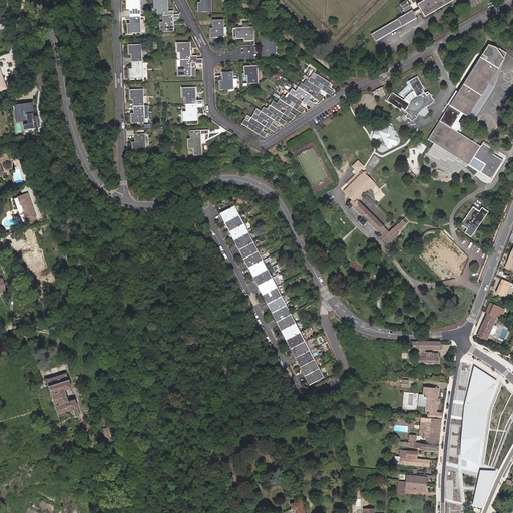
[(129,17),(138,16),(136,0),(123,0),(124,9),(129,9),(129,17)]
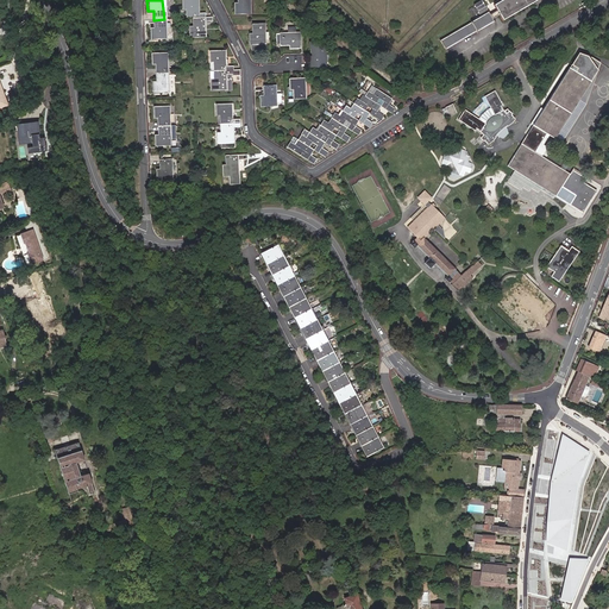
[(189,18),(194,18),(193,0),(176,0),(177,8),(183,8),(183,19),(189,18)]
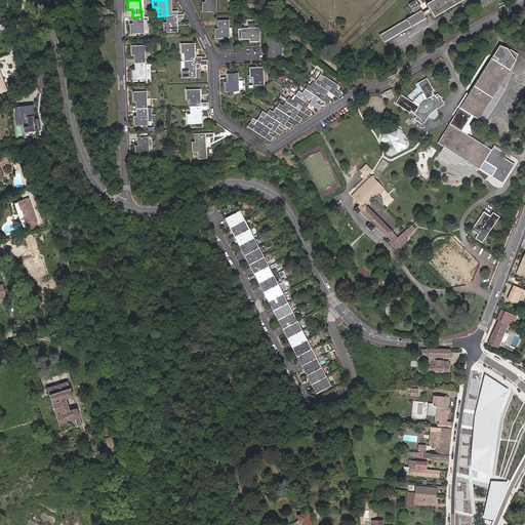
[(213,9),(212,0),(203,0),(203,1),(199,1),(199,10),(213,9)]
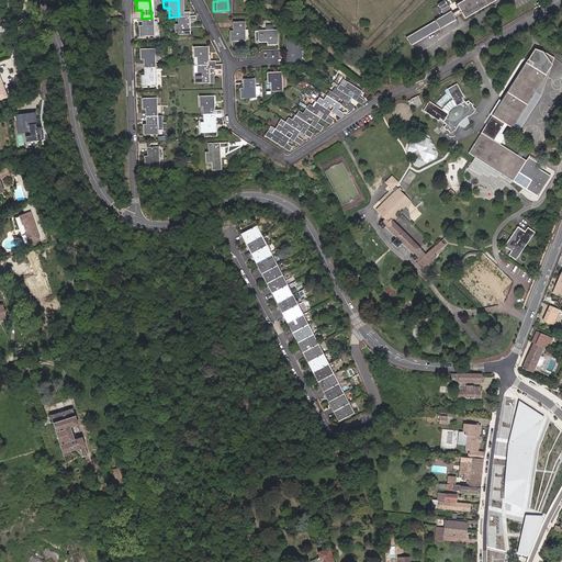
[(441,0),(435,4),(439,13),(448,8),(442,0),(441,0)]
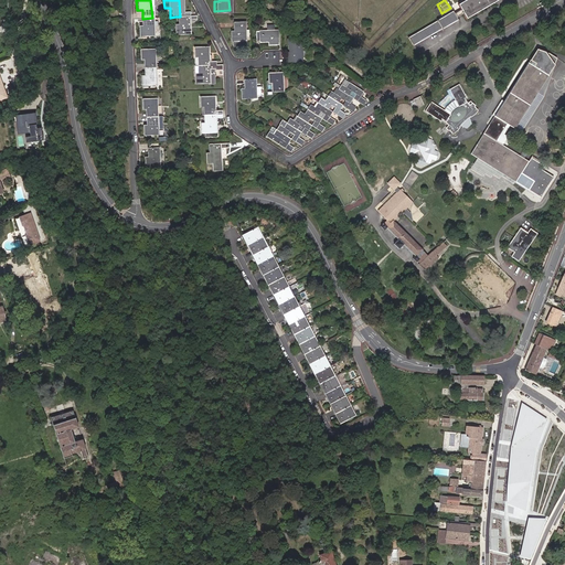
[(462,0),(458,3),(461,8),(462,11),(466,17),(494,0),(462,0)]
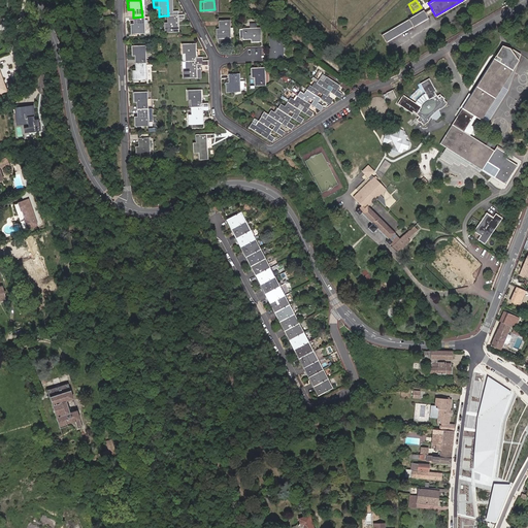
[(425,14),(423,12),(422,9),(407,19),(407,20),(381,35),(385,42),(411,26),(411,27),(427,18),(425,14)]
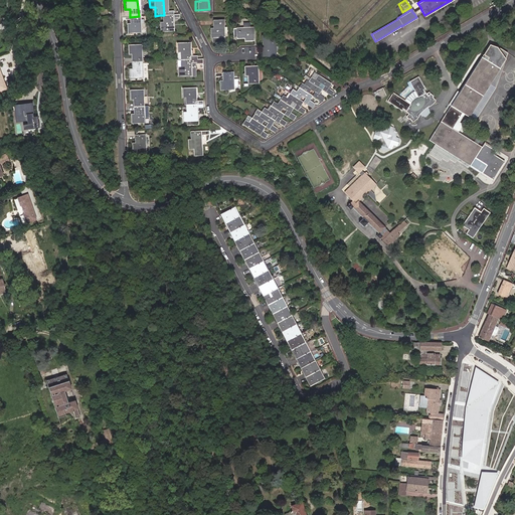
[(176,19),(175,14),(164,15),(160,15),(160,23),(156,23),(157,32),(170,31),(169,19),(176,19)]
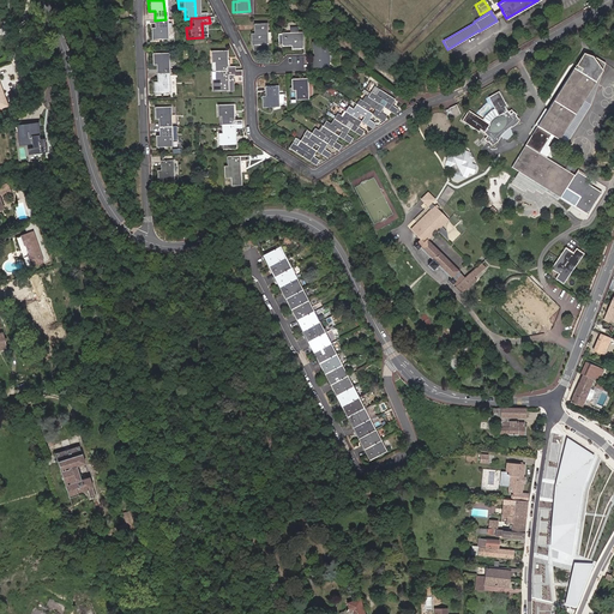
[(167,40),(166,19),(155,20),(155,29),(150,30),(150,40),(167,40)]
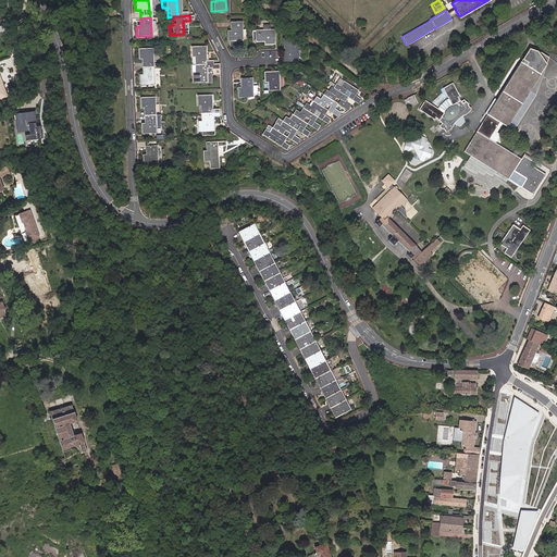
[(242,38),(240,20),(231,21),(232,29),(226,29),(227,39),(242,38)]
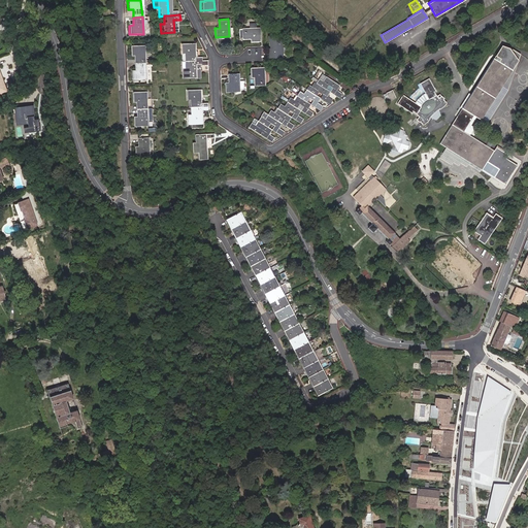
[(259,25),(238,26),(238,36),(250,35),(251,39),(259,39),(259,25)]
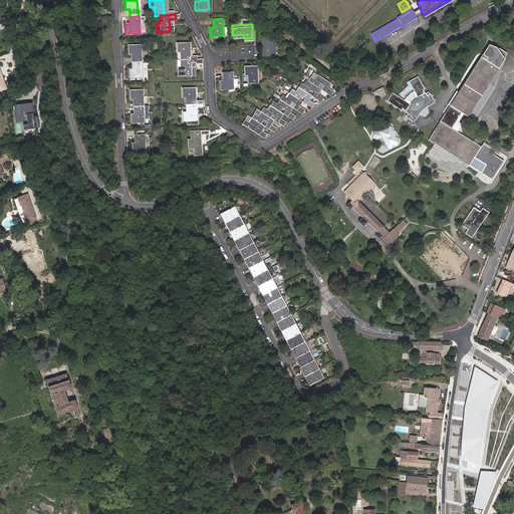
[(275,54),(274,37),(265,37),(266,45),(262,45),(262,54),(275,54)]
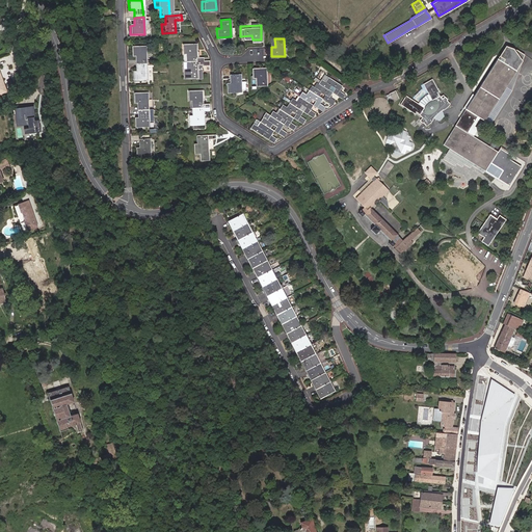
[(186,62),(204,61),(204,57),(195,58),(195,46),(181,46),(182,55),(186,55),(186,62)]
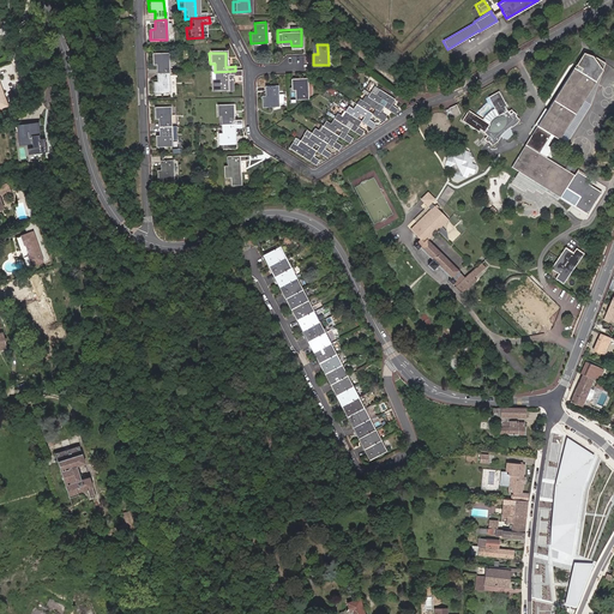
[(157,74),(168,73),(167,54),(151,54),(151,65),(157,65),(157,74)]
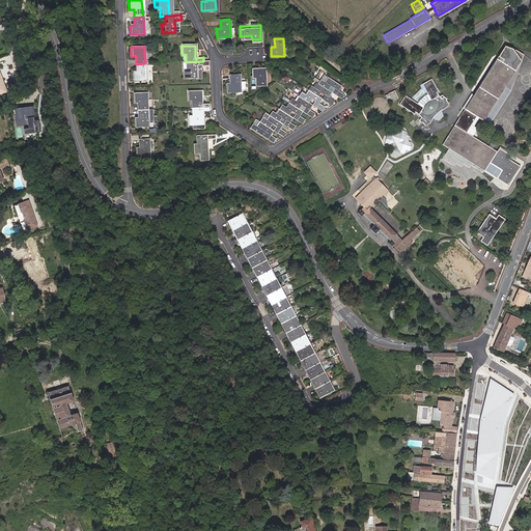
[(487,120),(524,63),(527,56),(514,49),(506,47),(504,51),(500,61),(498,60),(476,96),(467,111),(445,146),(510,187),(523,168),(511,161),(514,158),(502,149),(500,154),(475,138),(480,130),(476,128),(481,119),(486,122),(487,120)]
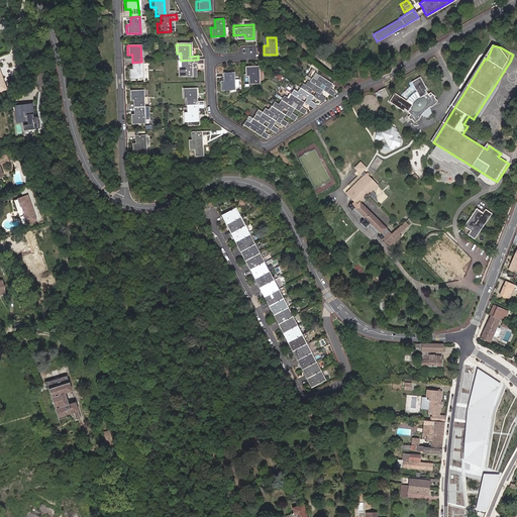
[(201,60),(198,60),(181,61),(181,69),(178,69),(178,78),(194,78),(194,64),(201,64),(201,60)]
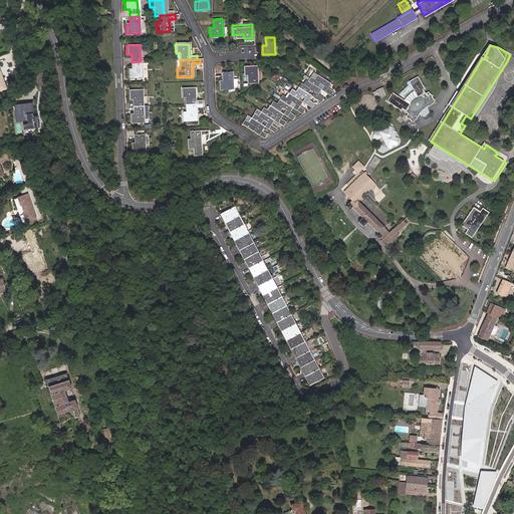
[(142,78),(141,61),(132,62),(132,70),(127,70),(129,79),(142,78)]
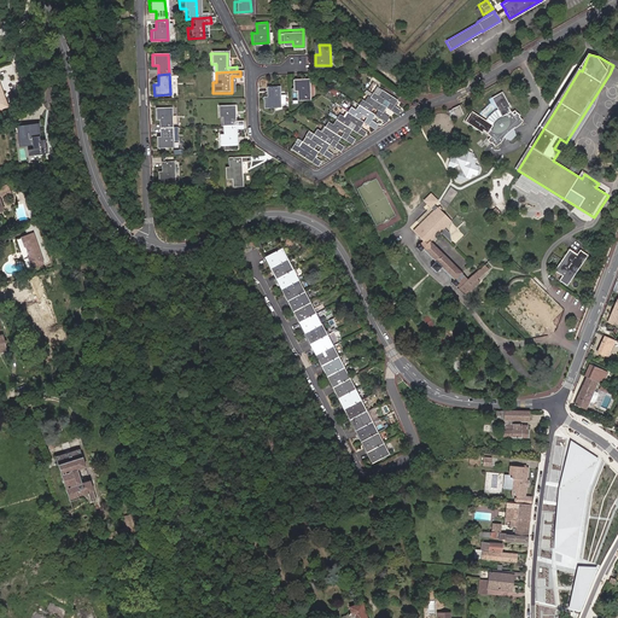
[(573,144),(599,104),(610,74),(567,140),(573,144)]
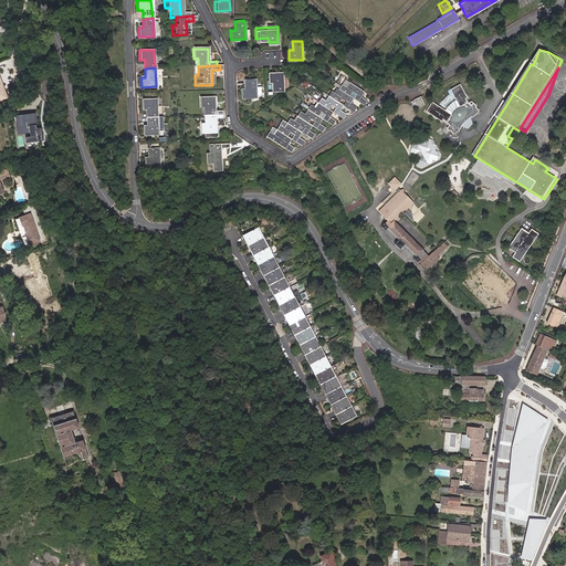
[(283,72),(269,72),(270,82),(272,82),(273,92),(284,91),(283,72)]
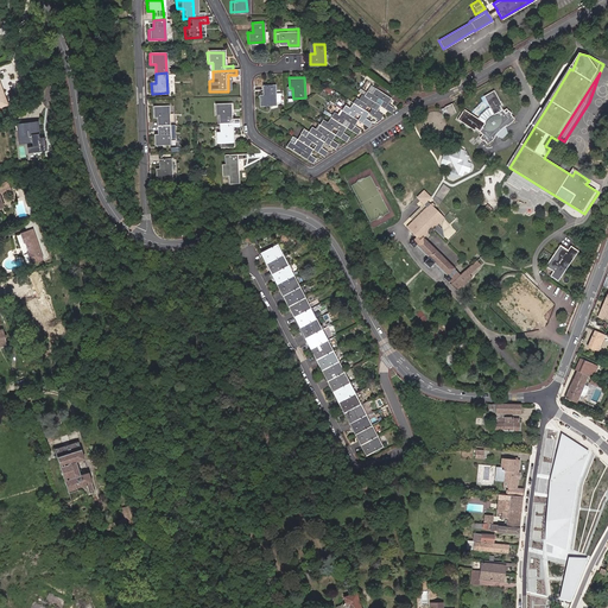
[(276,84),(264,86),(265,95),(260,95),(260,105),(266,105),(266,113),(277,113),(277,100),(276,93),(276,84)]
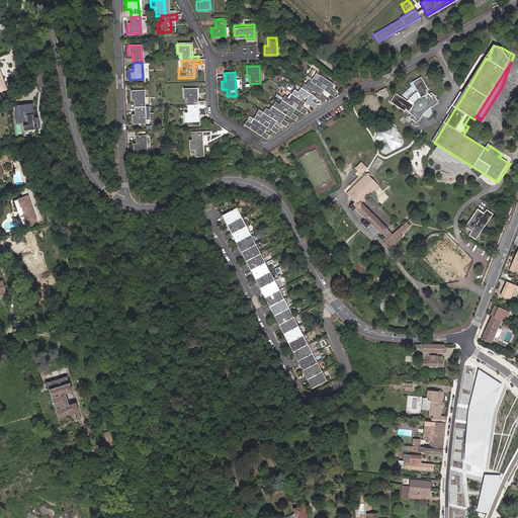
[(322,88),(331,94),(333,90),(328,86),(331,81),(317,73),(314,78),(311,76),(308,79),(318,86),(321,81),(325,84),(322,88)]
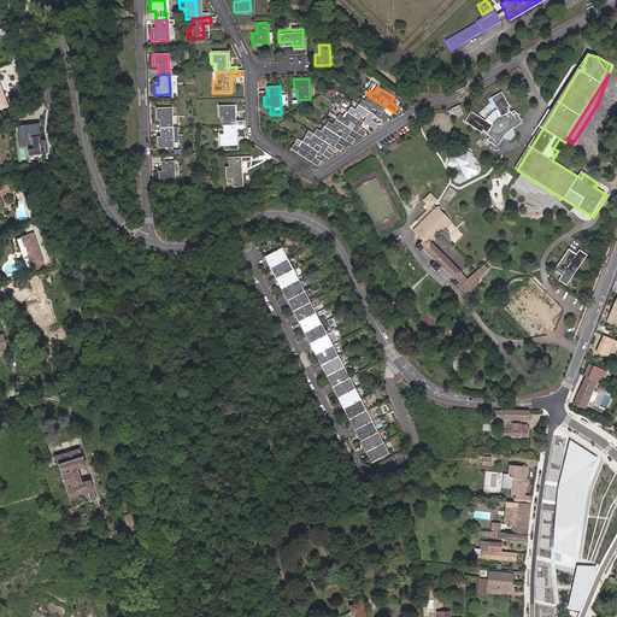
[(357,103),(368,110),(371,104),(375,107),(372,112),(383,119),(387,115),(380,110),(383,105),(378,103),(366,94),(364,100),(359,97),(357,103)]
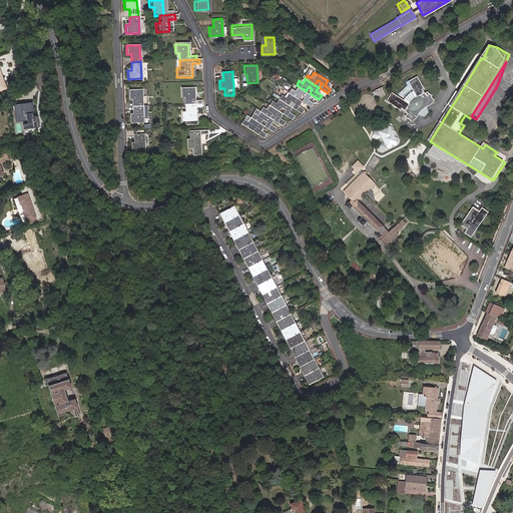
[(429,108),(432,106),(434,103),(436,101),(433,98),(433,97),(433,96),(429,92),(427,94),(425,91),(426,90),(419,78),(415,80),(417,83),(412,86),(419,98),(416,99),(414,100),(412,102),(411,105),(394,93),(388,101),(402,111),(403,110),(406,112),(409,115),(407,117),(407,118),(409,120),(410,119),(413,122),(416,121),(418,118),(420,115),(428,108),(429,107),(429,108)]
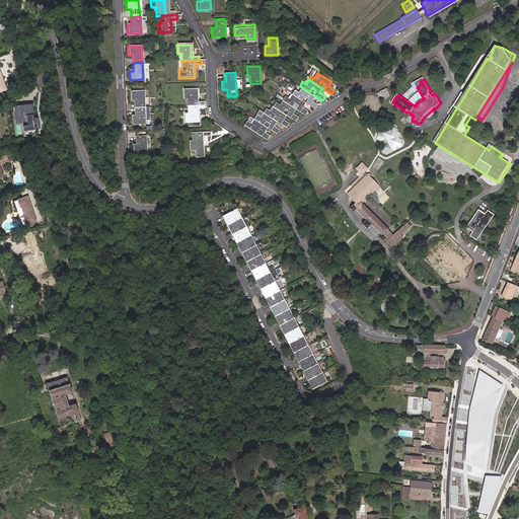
[(303,100),(313,106),(316,102),(310,98),(313,94),(309,92),(300,86),(297,90),(293,87),(290,91),(300,98),(302,94),(306,96),(303,100)]
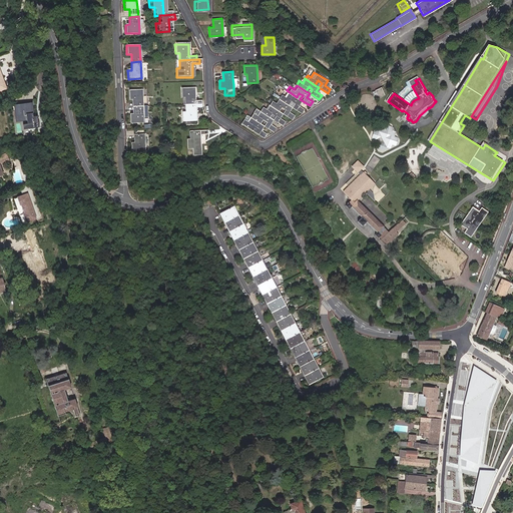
[(184,97),(185,105),(200,104),(200,100),(194,101),(193,88),(180,88),(180,97),(184,97)]
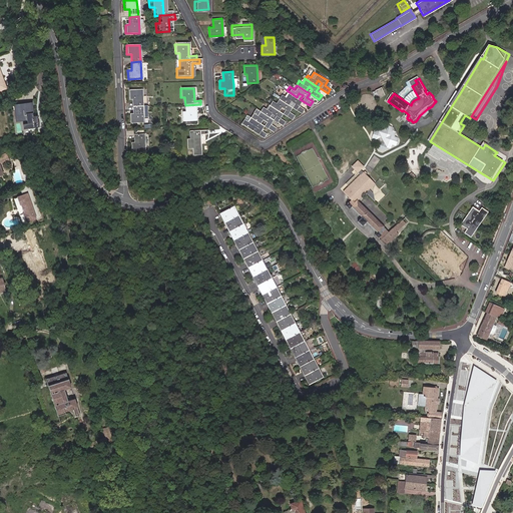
[(387,96),(384,88),(375,92),(378,100),(387,96)]
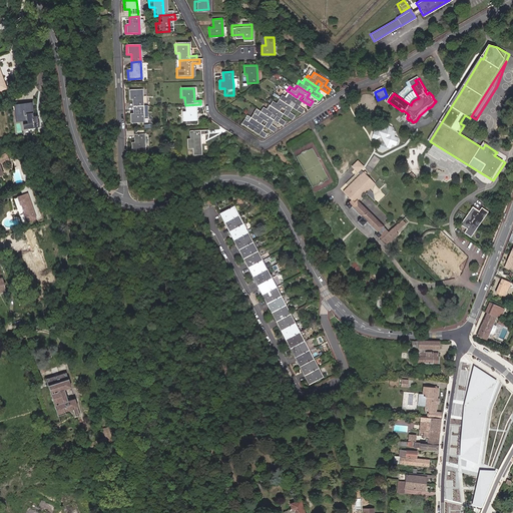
[(133,107),(142,107),(141,90),(128,91),(129,99),(133,99),(133,107)]
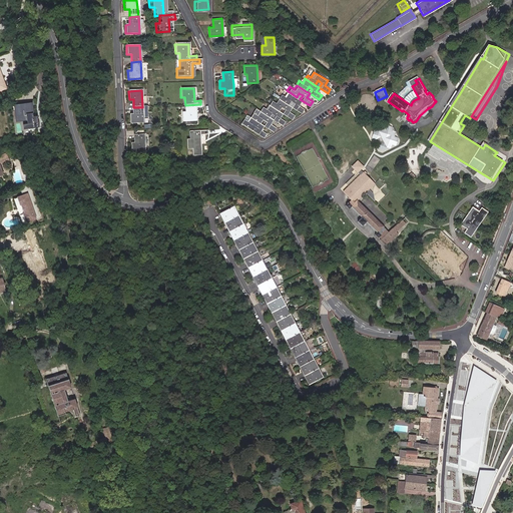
[(281,92),(278,96),(292,105),(301,111),(304,107),(298,103),(300,99),(297,97),(287,90),(285,94),(281,92)]
